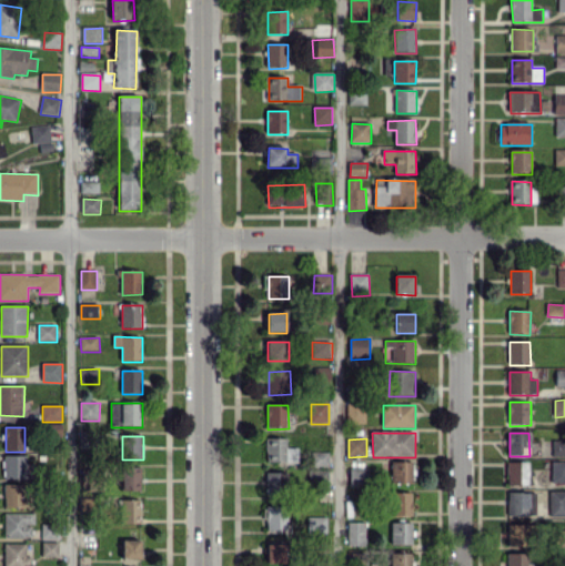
[(288,440),(268,440),(269,464),(300,463),(300,450),(289,450),(288,440)]
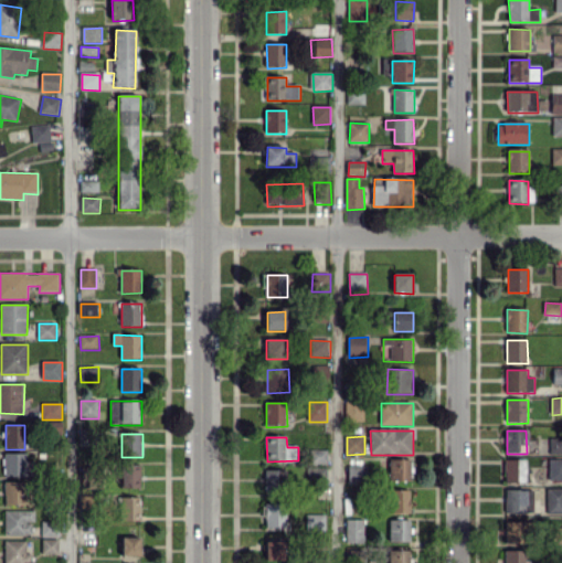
[(552,456),(561,455),(561,439),(552,439),(552,456)]
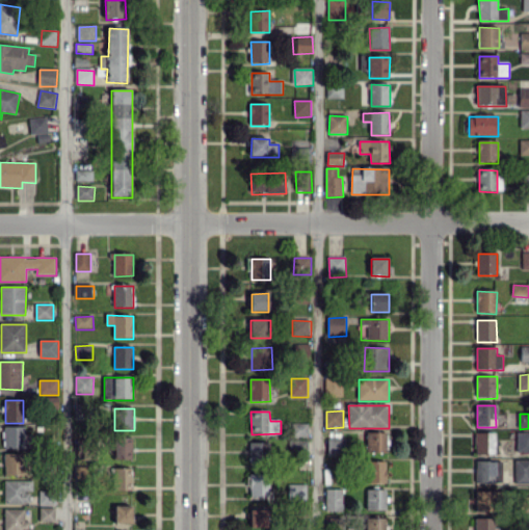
[(309,424),(293,425),(294,441),(290,441),(290,454),(310,454),(309,424)]
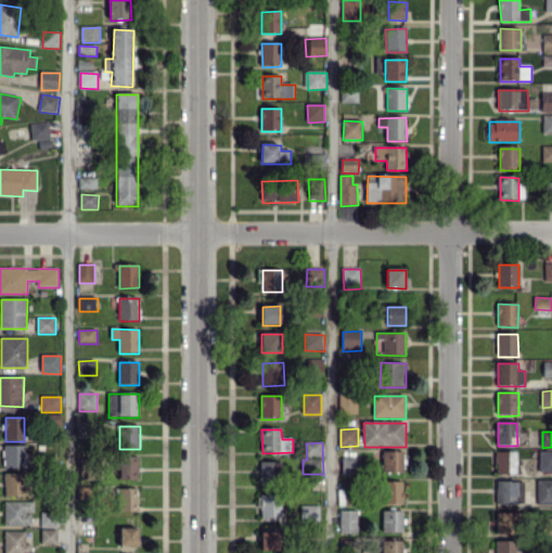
[(26,446),(5,447),(5,468),(26,468),(26,446)]
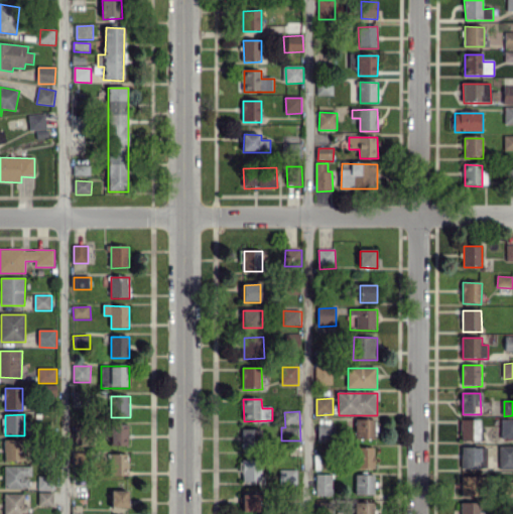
[(512,419),(502,420),(502,439),(512,439),(512,419)]
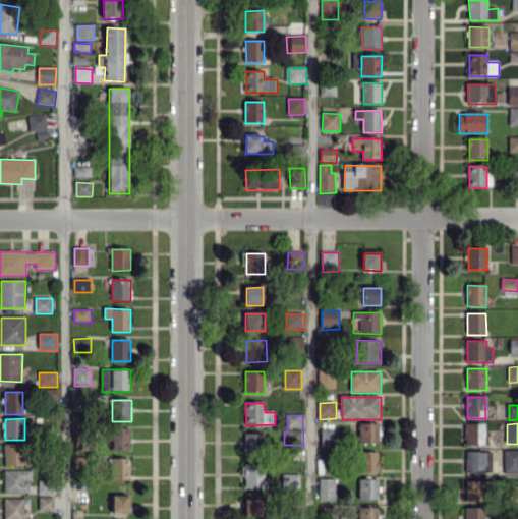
[(380,445),(381,424),(360,424),(360,444),(380,445)]
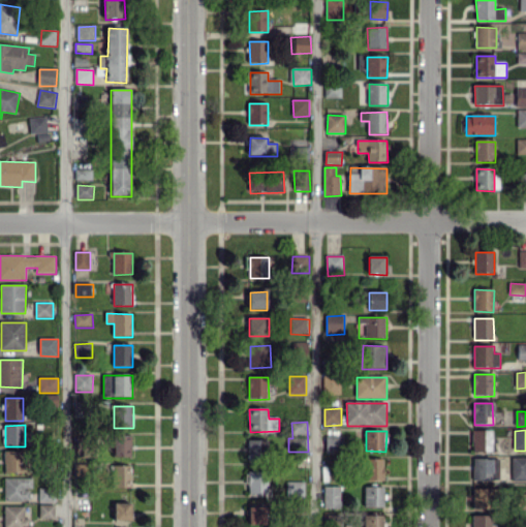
[(493,431),(474,431),(474,453),(493,453),(493,431)]
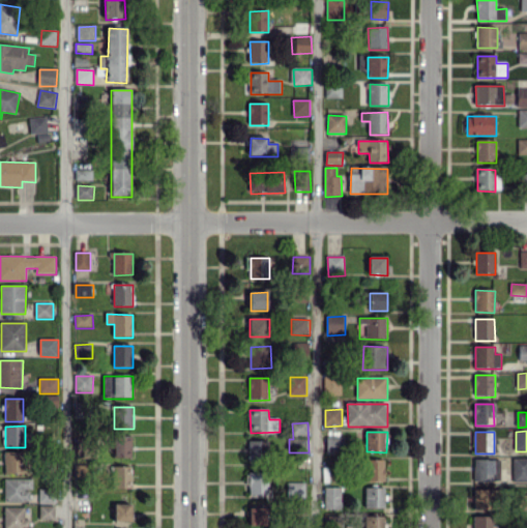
[(133,459),(132,437),(115,438),(115,459),(133,459)]
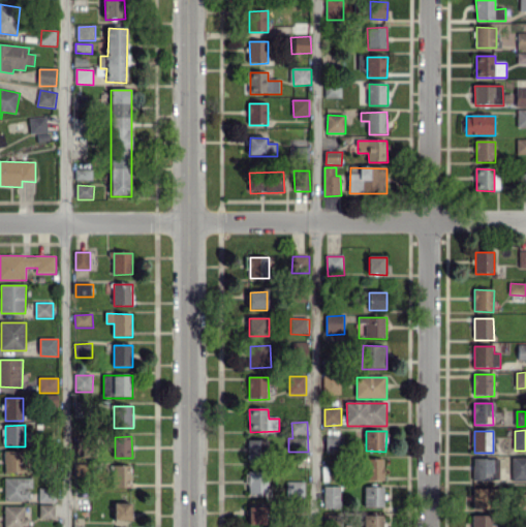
[(327,455),(344,455),(345,436),(328,436),(327,455)]
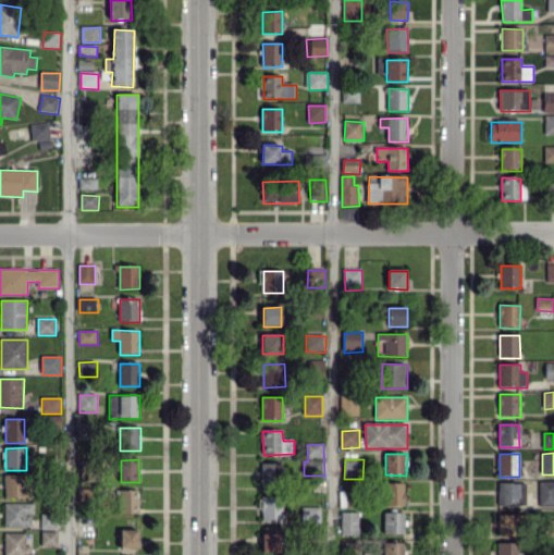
[(282,464),(262,465),(263,485),(282,485),(282,464)]
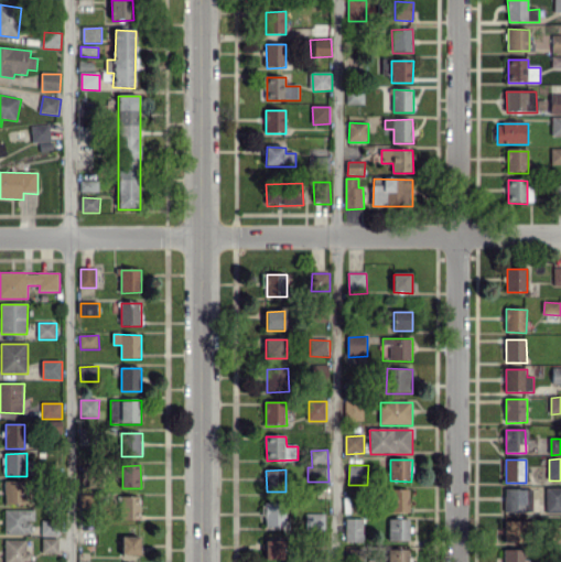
[(6,505),(27,506),(27,483),(6,482),(6,505)]
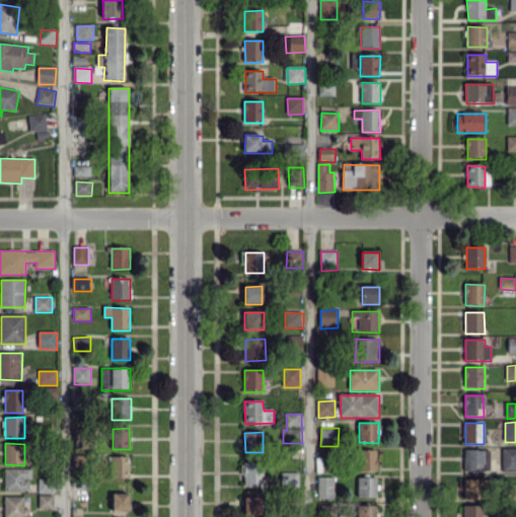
[(515,449),(504,449),(504,460),(515,460),(515,449)]
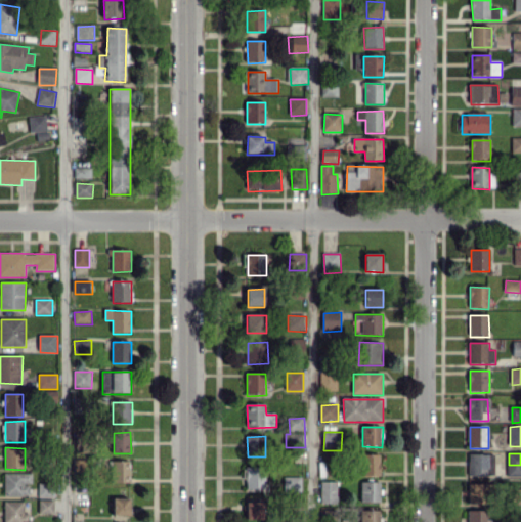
[(495,477),(496,455),(470,454),(470,476),(495,477)]
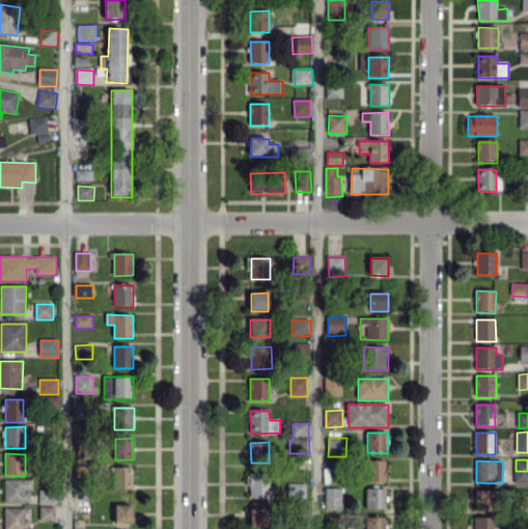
[(386,462),(368,462),(368,483),(386,483),(386,462)]
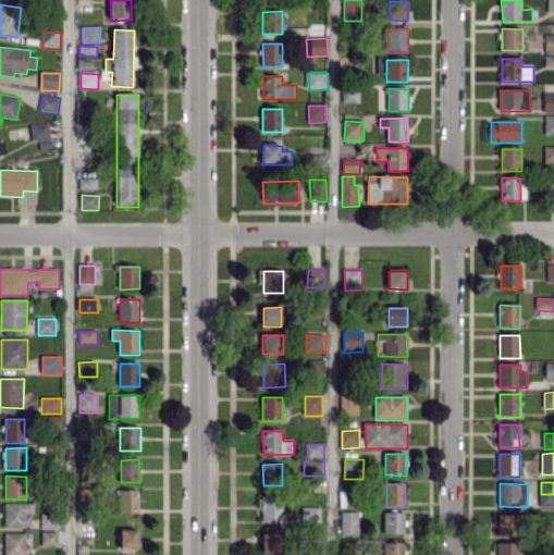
[(140,515),(139,491),(119,491),(120,515),(140,515)]
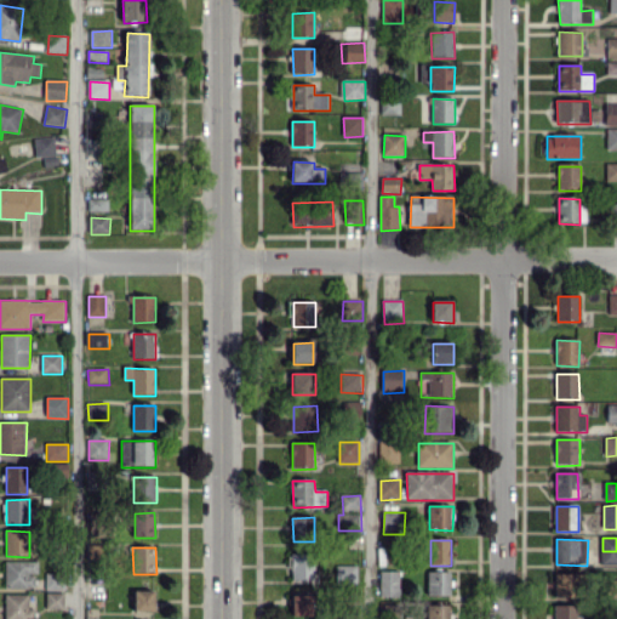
[(293,581),(315,580),(314,555),(292,556),(293,581)]
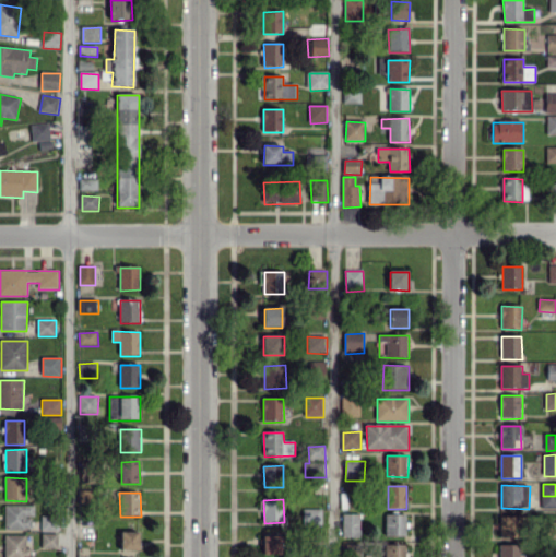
[(6,530),(34,531),(34,507),(6,506),(6,530)]
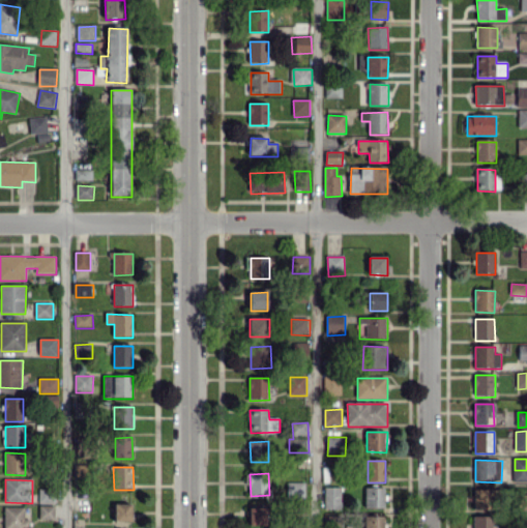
[(306,484),(289,484),(289,498),(306,499),(306,484)]
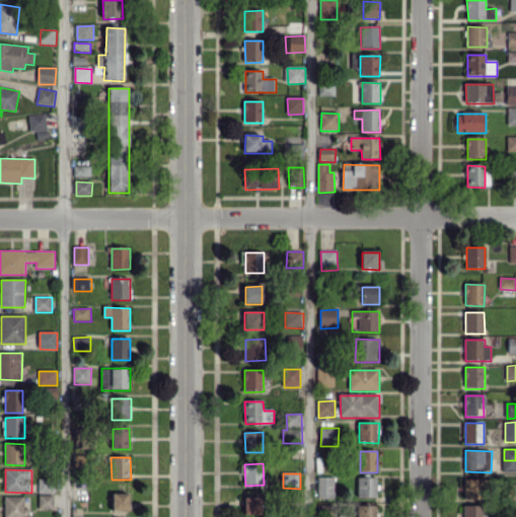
[(335,500),(336,478),(318,477),(317,500),(335,500)]
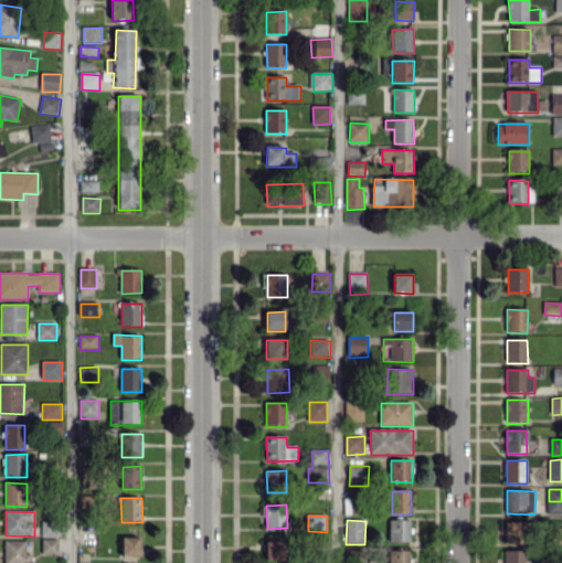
[(391,543),(412,542),(411,521),(391,522),(391,543)]
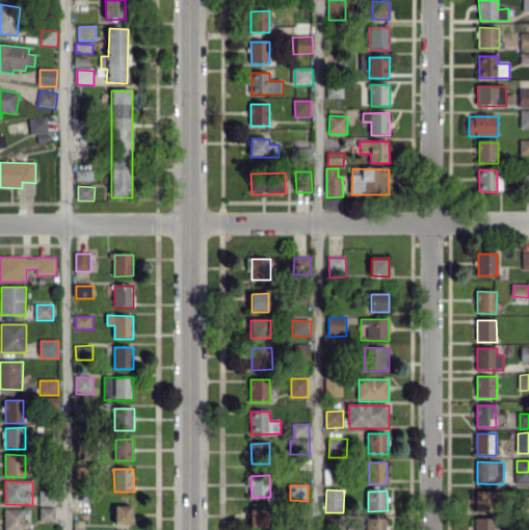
[(54,506),(54,493),(41,492),(41,506),(54,506)]
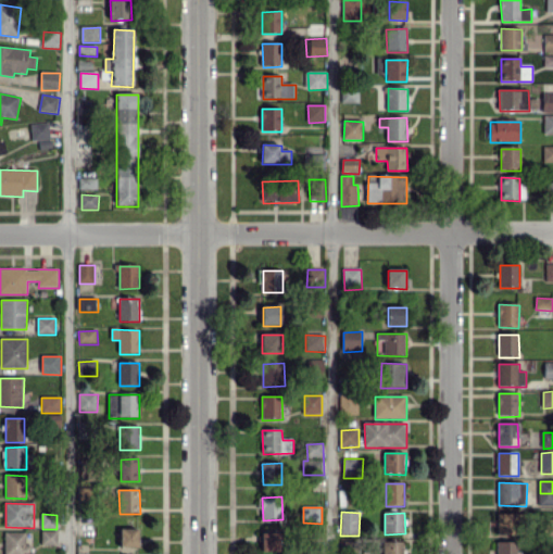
[(499,521),(492,521),(492,536),(519,536),(520,515),(499,514),(499,521)]
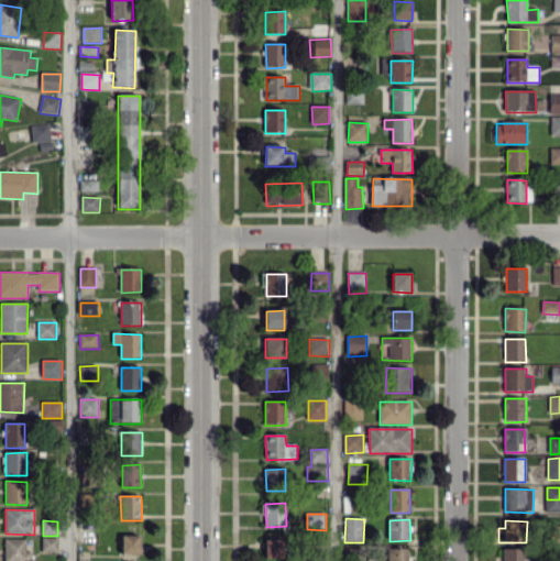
[(141,537),(123,537),(122,554),(141,556),(141,537)]
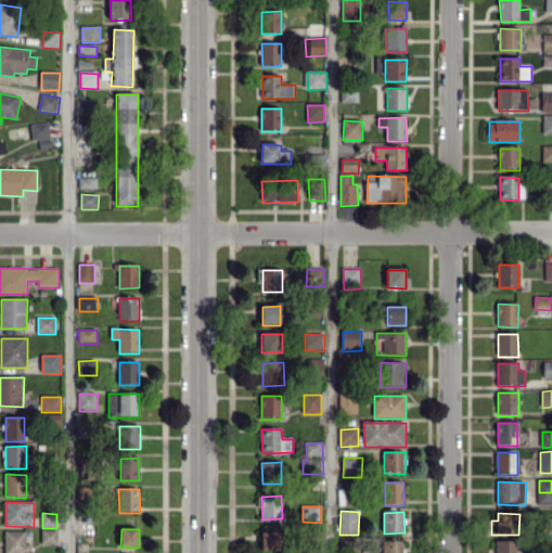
[(59,531),(42,530),(42,544),(58,545),(59,531)]
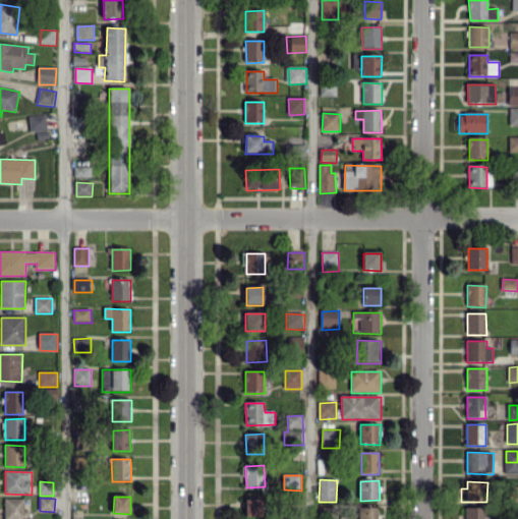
[(25,500),(6,500),(5,518),(30,518),(31,511),(24,511),(25,500)]
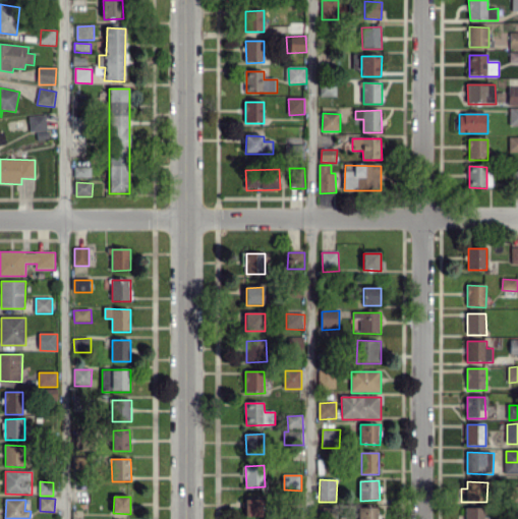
[(246,517),(263,517),(263,501),(246,500),(246,517)]
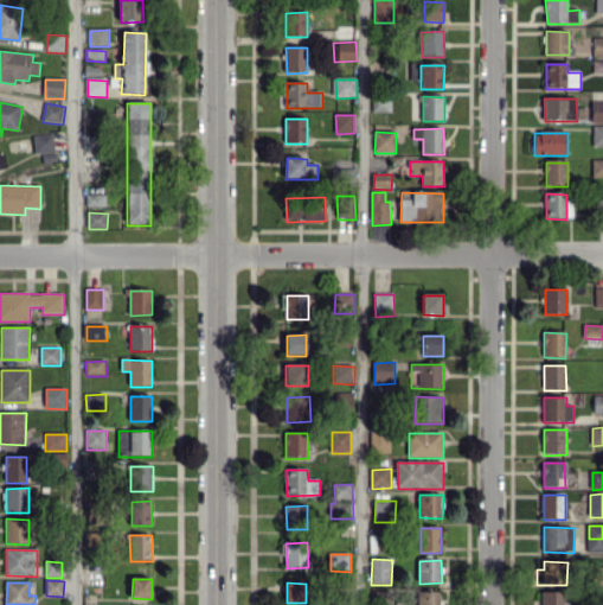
[(441,604),(441,592),(418,593),(418,604),(441,604)]
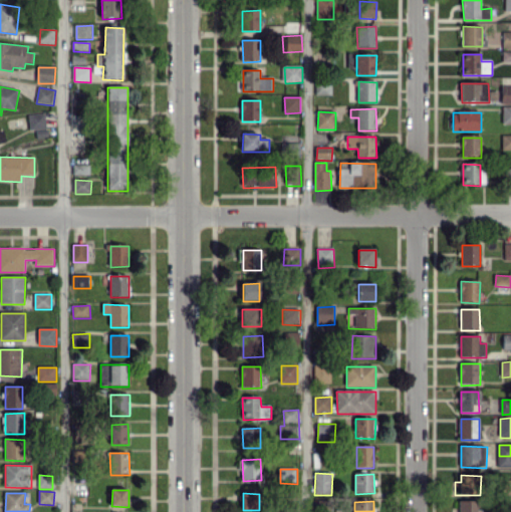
[(478,511),(478,501),(460,502),(460,511),(478,511)]
